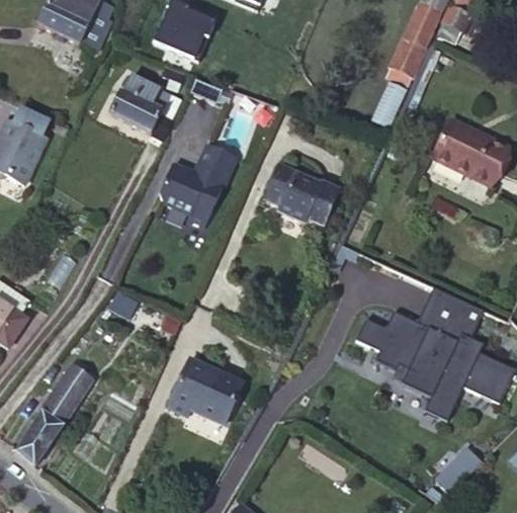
[(111,3),(104,0),(48,0),(37,22),(80,44),(81,40),(95,48),(109,18),(105,16),(111,3)]
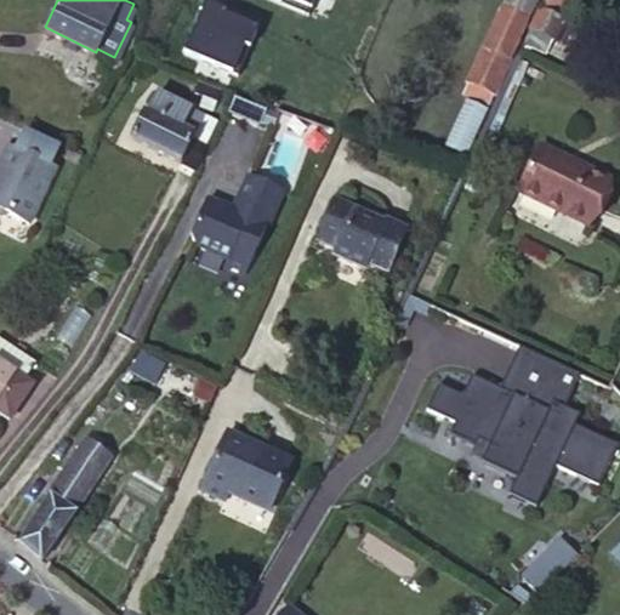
[(256,21),(205,0),(203,0),(183,46),(237,68),(256,21)]
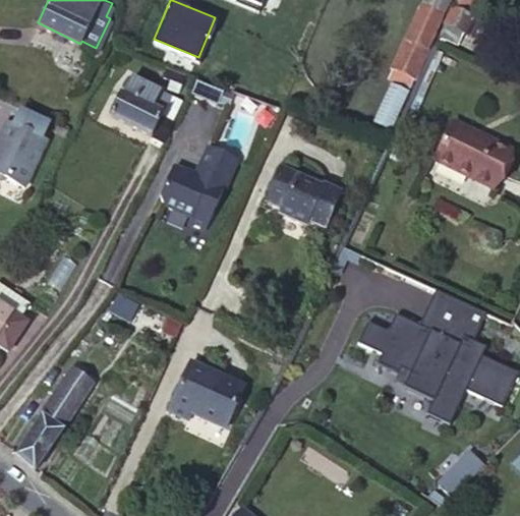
[(239,0),(260,8),(263,0),(239,0)]
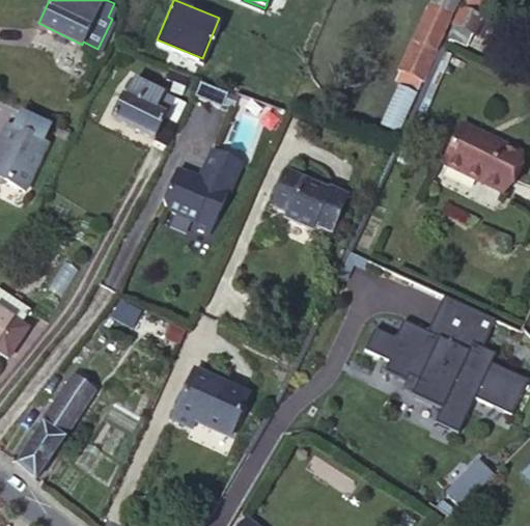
[(429,0),(427,6),(451,19),(459,0),(429,0)]
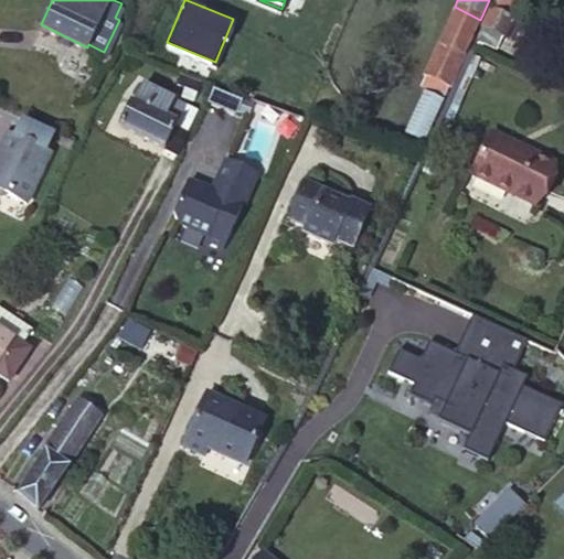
[(492,0),(491,4),(511,13),(518,0),(492,0)]
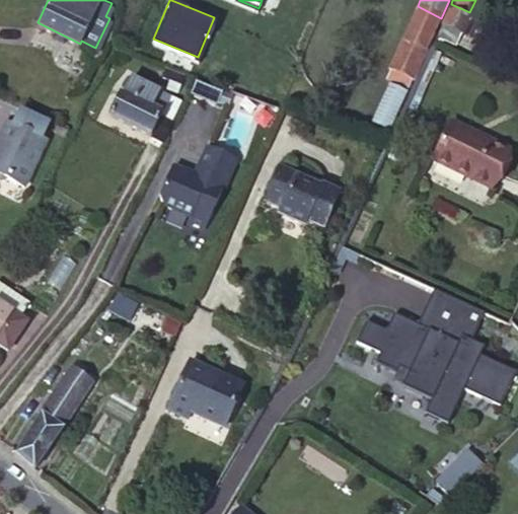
[(451,4),(443,20),(461,29),(469,12),(451,4)]
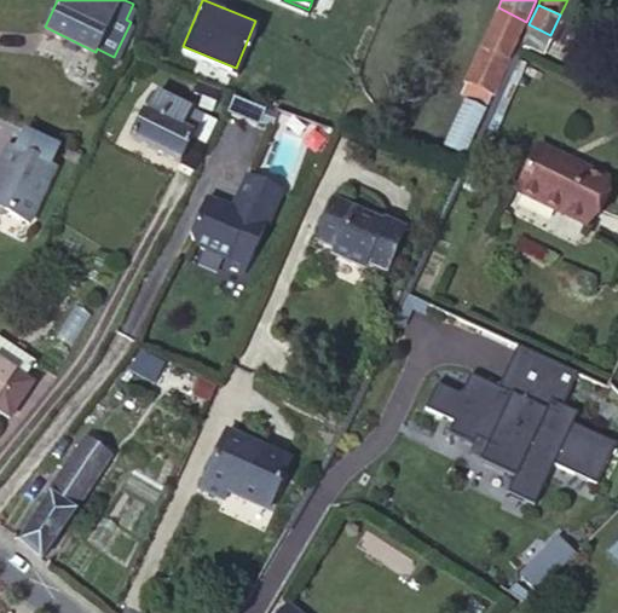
[(526,22),(498,7),(480,45),(510,58),(526,22)]
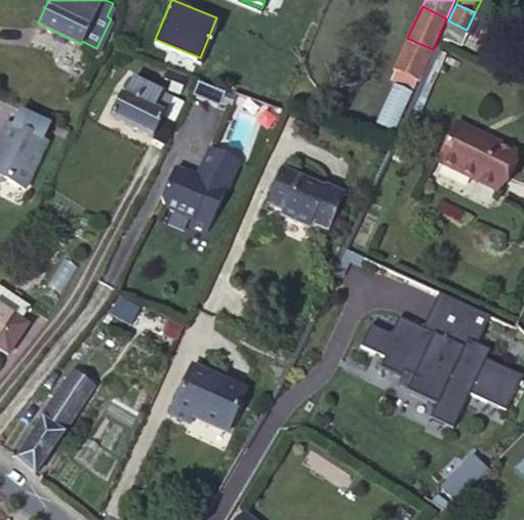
[(475,12),(467,30),(466,32),(487,42),(496,23),(475,12)]
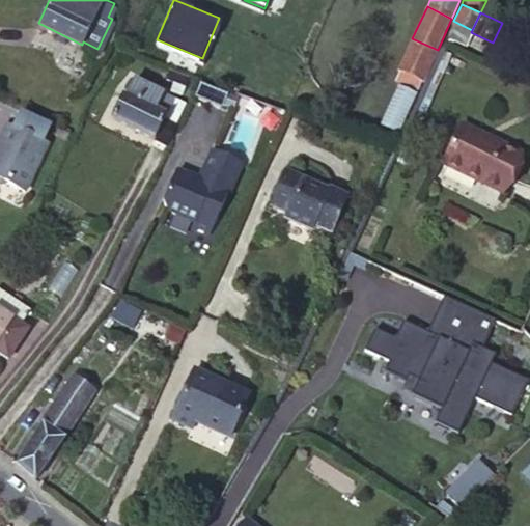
[(438,50),(412,38),(399,66),(424,78),(438,50)]
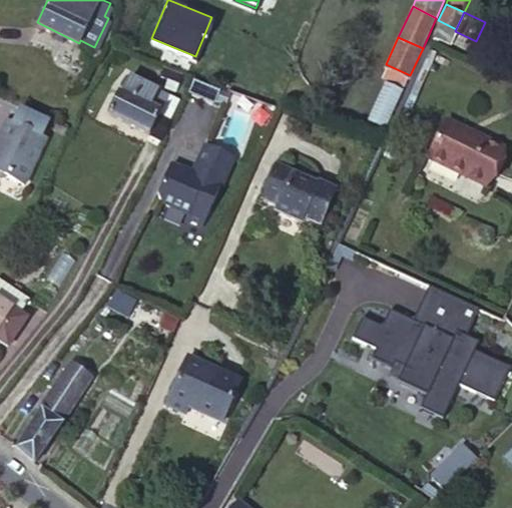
[(107,108),(162,136),(171,117),(158,109),(167,93),(129,73),(121,89),(118,88),(107,108)]
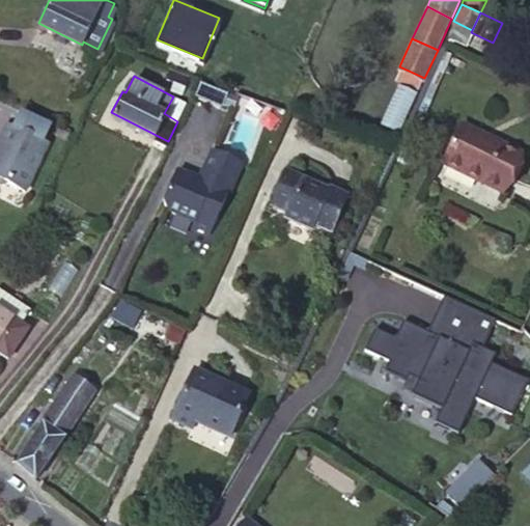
[(416,90),(397,82),(381,120),(398,129),(416,90)]
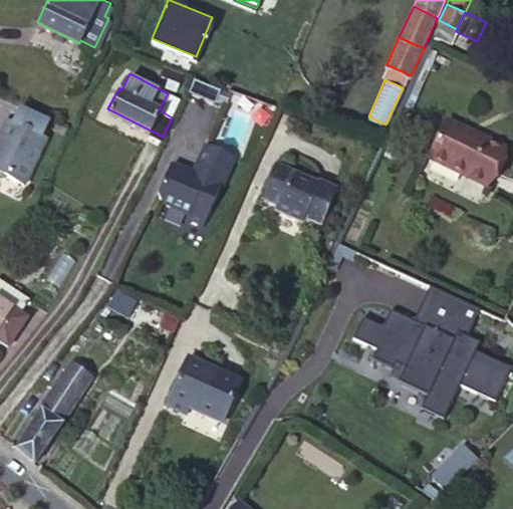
[(262,96),(272,99),(278,86),(268,82),(262,96)]
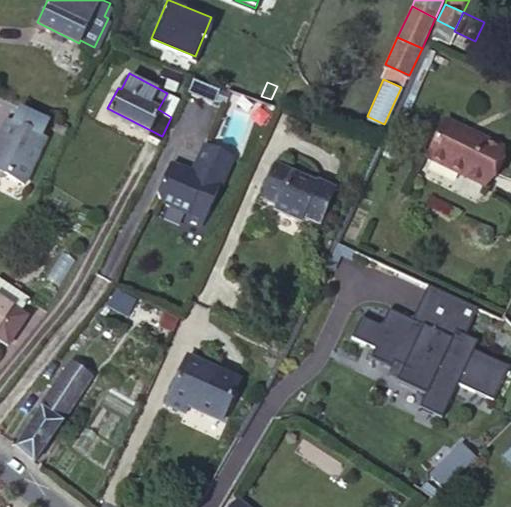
[(158,109),(171,117),(180,99),(167,93),(158,109)]
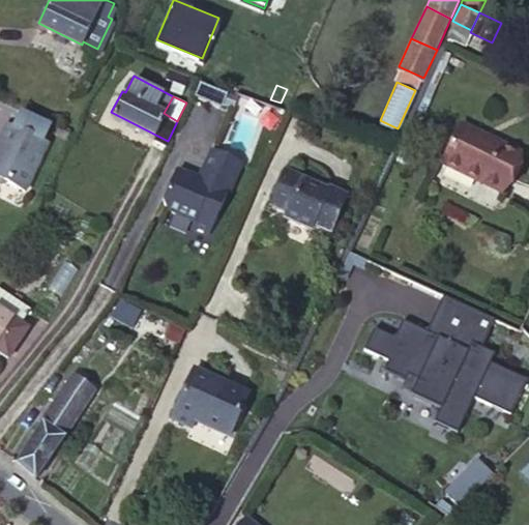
[(45,140),(38,137),(47,119),(20,107),(11,123),(4,120),(0,128),(0,178),(3,178),(22,186),(45,140)]
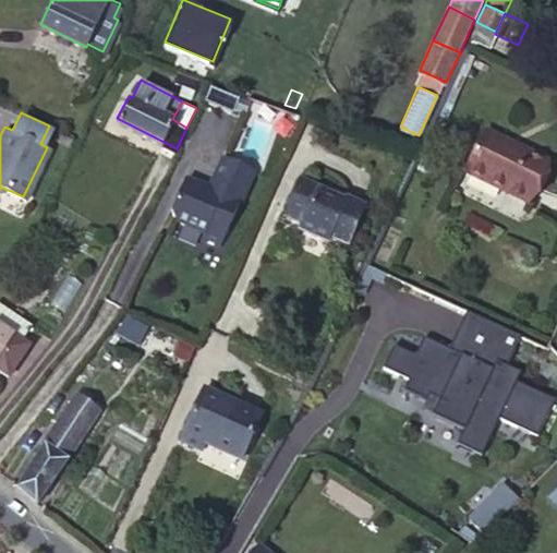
[(484,128),(464,168),(525,199),(545,158),(484,128)]
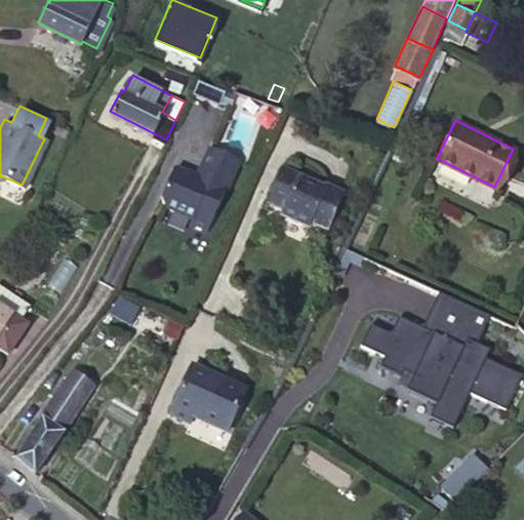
[(239,157),(210,143),(196,172),(174,162),(161,192),(165,201),(192,213),(189,220),(206,228),(239,157)]
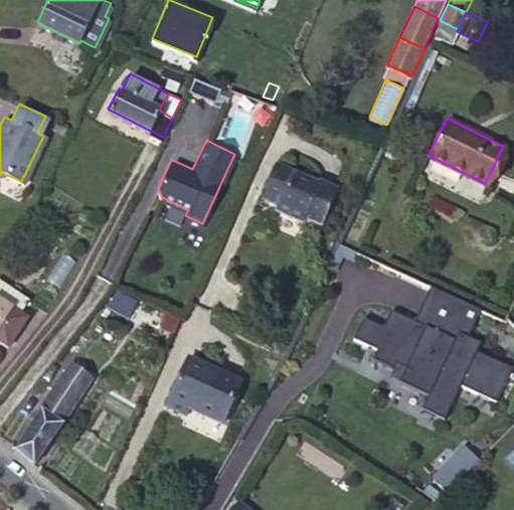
[(319,178),(278,161),(262,196),(277,203),(275,207),(302,220),(304,215),(321,222),(338,183),(320,176),(319,178)]
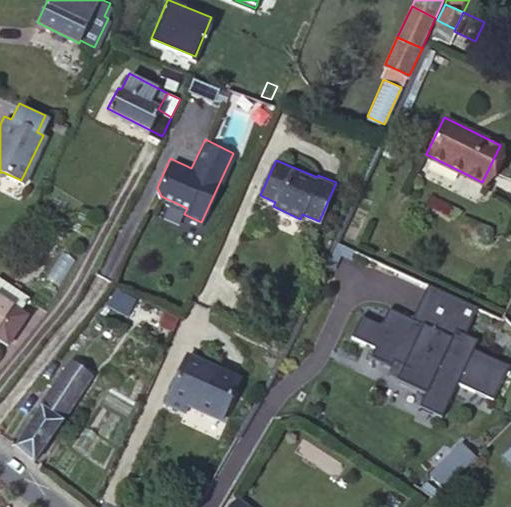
[(0,334),(7,340),(25,313),(18,308),(27,295),(0,276),(0,334)]
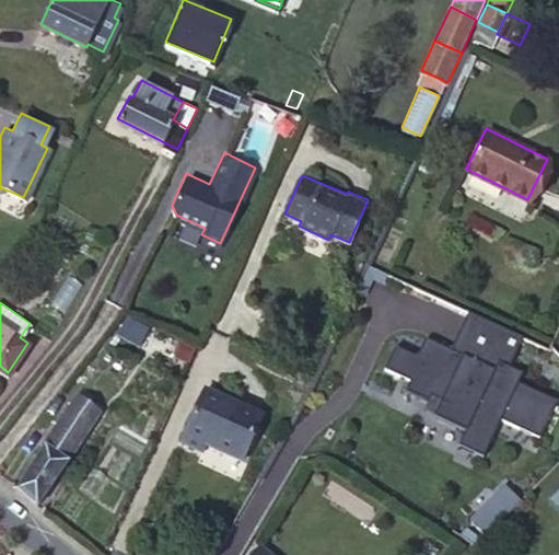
[(465,428),(458,442),(485,454),(501,417),(539,434),(556,396),(517,379),(522,369),(508,363),(520,334),(465,310),(449,347),(423,335),(415,354),(393,345),(383,368),(408,380),(404,389),(426,399),(428,399),(430,394),(440,399),(434,414),(465,428)]
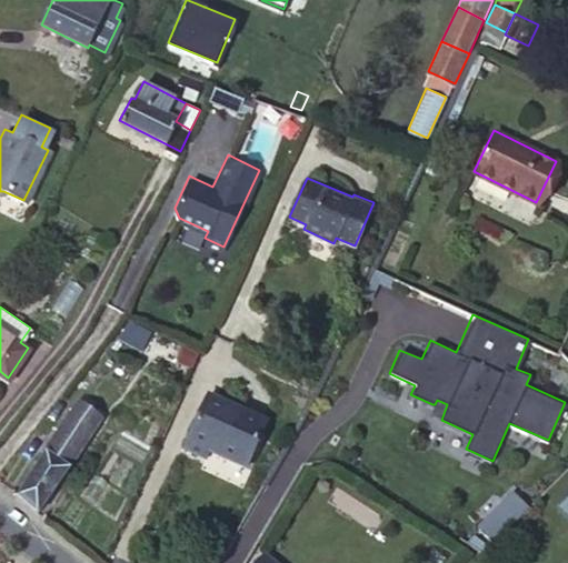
[(206,392),(182,445),(203,455),(208,446),(245,464),(265,418),(206,392)]
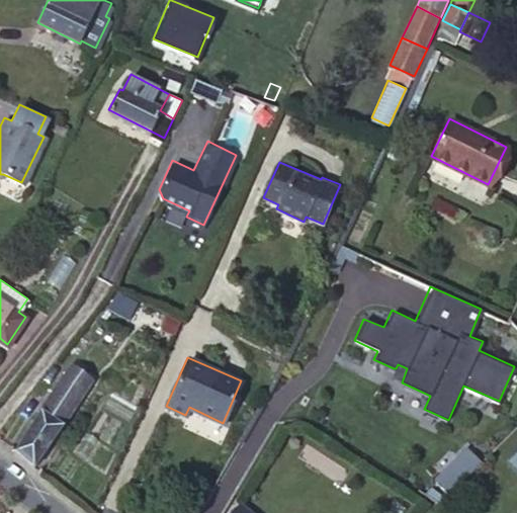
[(14,450),(32,464),(90,378),(68,364),(39,408),(41,409),(14,450)]
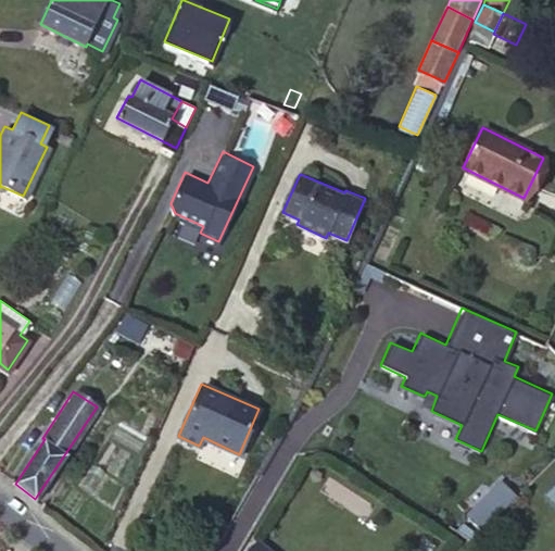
[(418,405),(431,411),(437,396),(427,391),(425,396),(423,396),(418,405)]
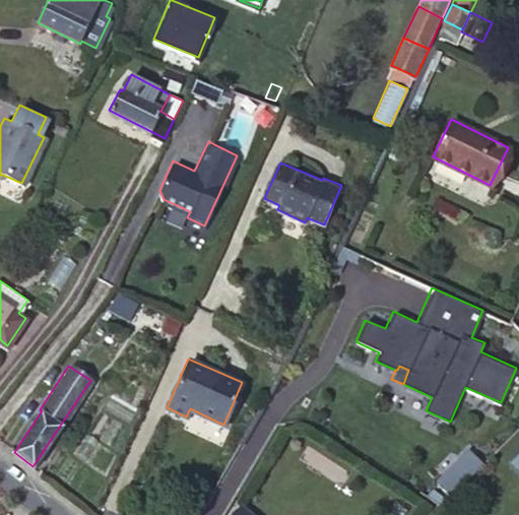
[(518,450),(510,461),(518,469),(518,450)]
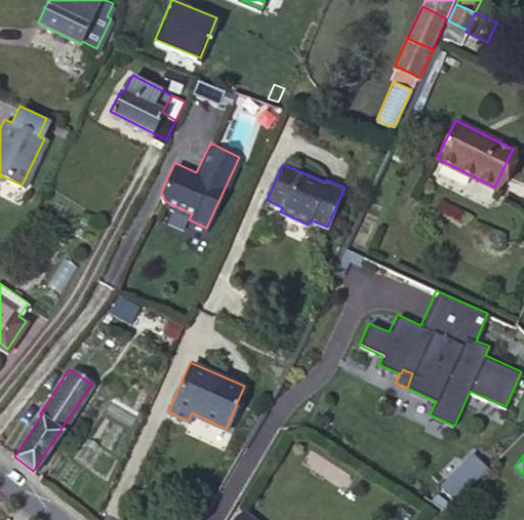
[(442,485),(456,498),(488,467),(479,456),(471,465),(467,461),(442,485)]
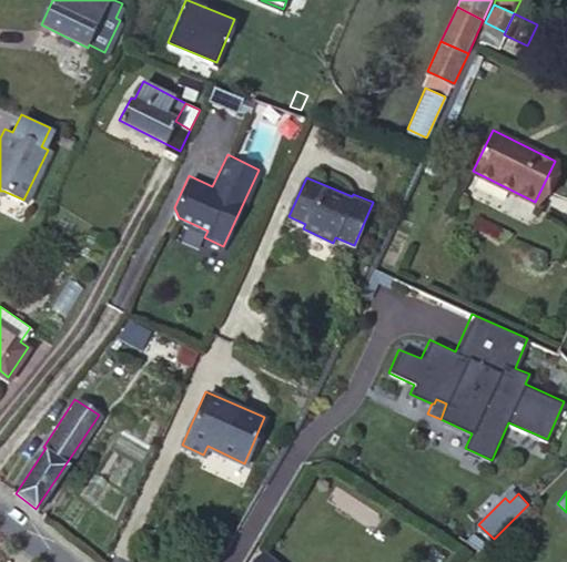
[(253,561),(275,561),(263,551),(253,561)]
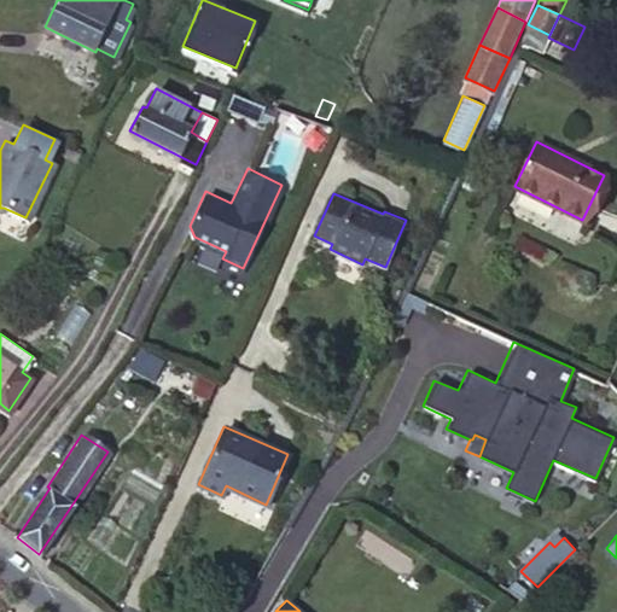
All buildings are outlined.
